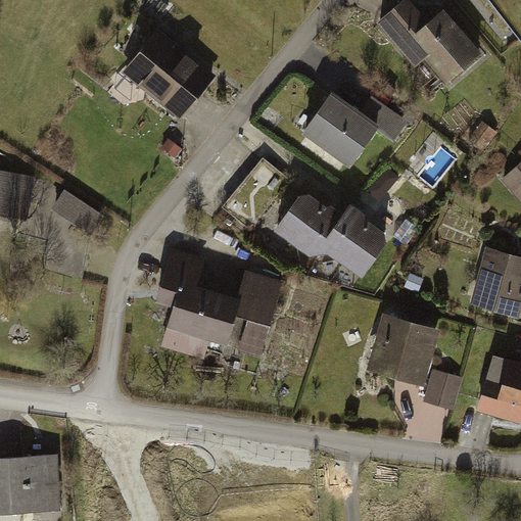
[(399,0),(374,20),(412,66),(423,57),(442,82),(479,52),(442,6),(426,19),(410,0),(399,0)]
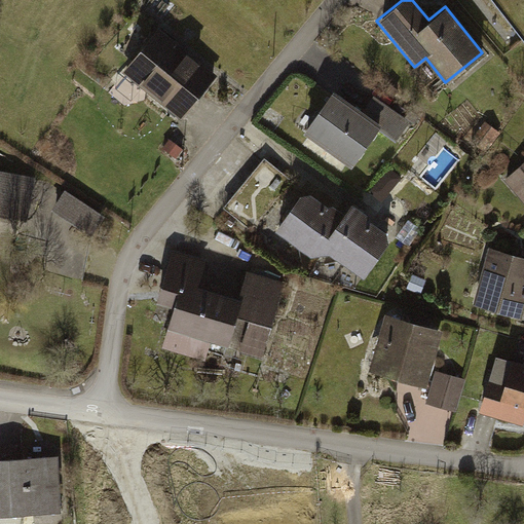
[(218,72),(157,25),(121,71),(182,117),(218,72)]
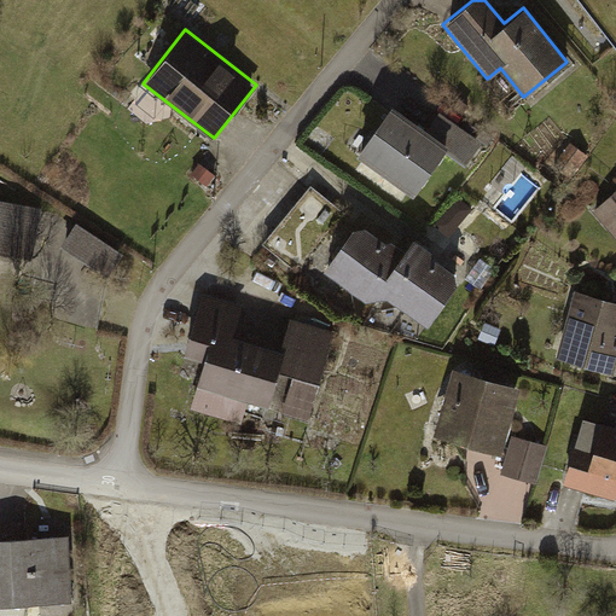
[(428,134),(388,106),(352,157),(412,201),(445,155),(468,172),(487,145),(442,114),(428,134)]
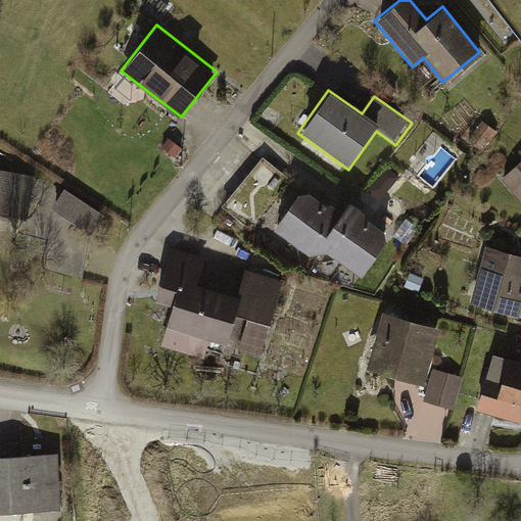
[(520,159),(498,179),(519,205),(520,203),(520,159)]
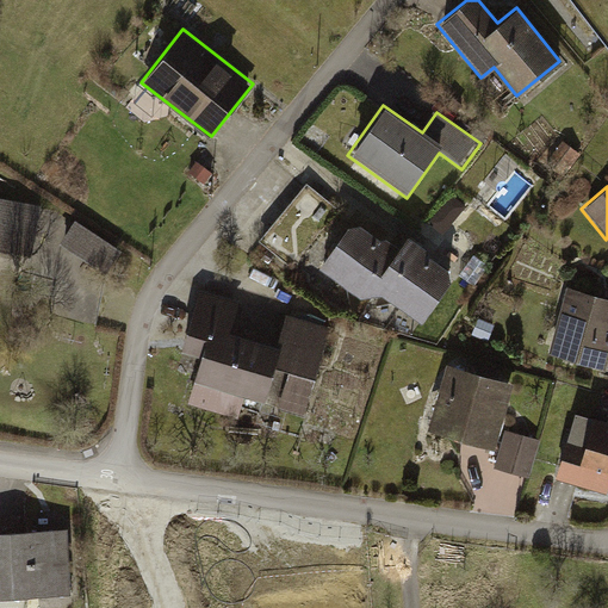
[(0,246),(28,252),(36,205),(0,197),(0,246)]
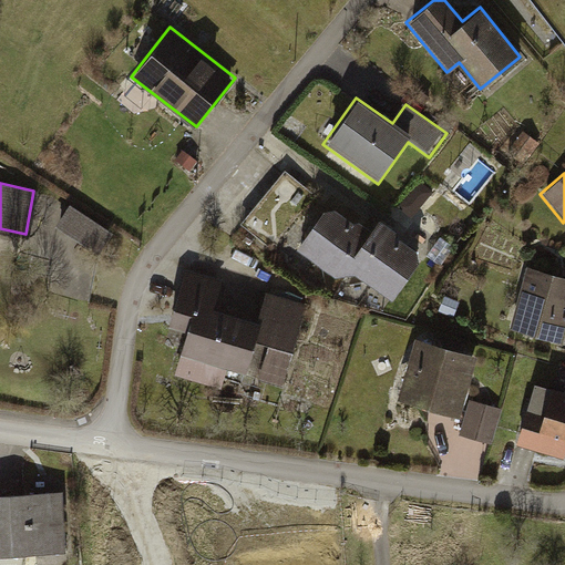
[(111,230),(69,203),(55,224),(98,250),(111,230)]
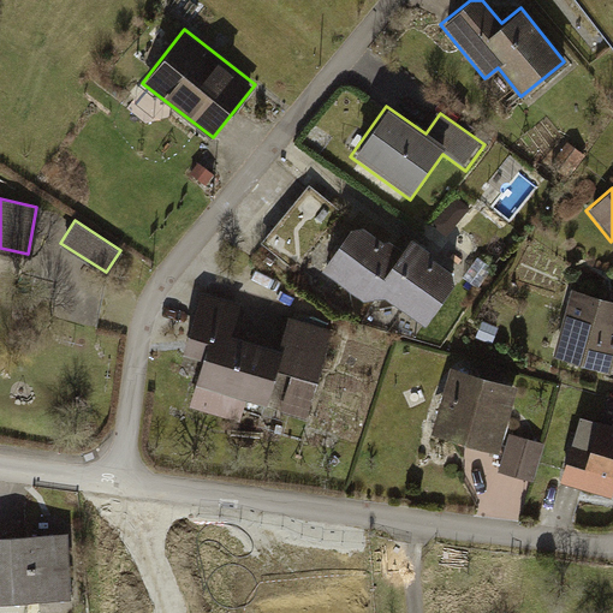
[(396,253),(352,220),(316,268),(367,305),(380,287),(429,323),(462,279),(406,238),(396,253)]
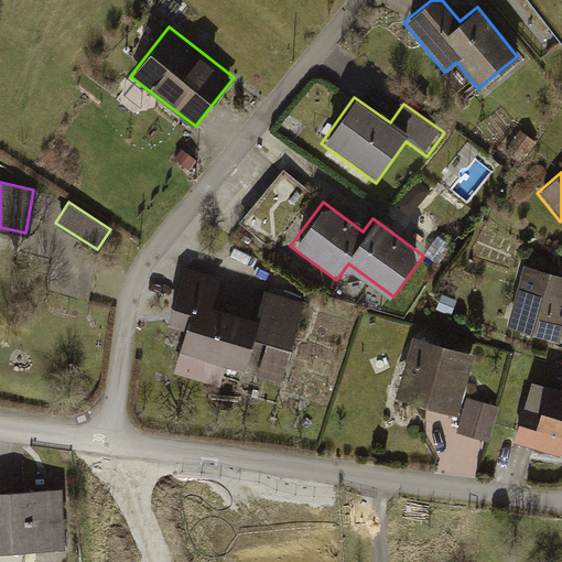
[(220,276),(187,266),(170,324),(183,328),(176,353),(280,384),(304,301),(262,289),(254,317),(212,305),(220,276)]
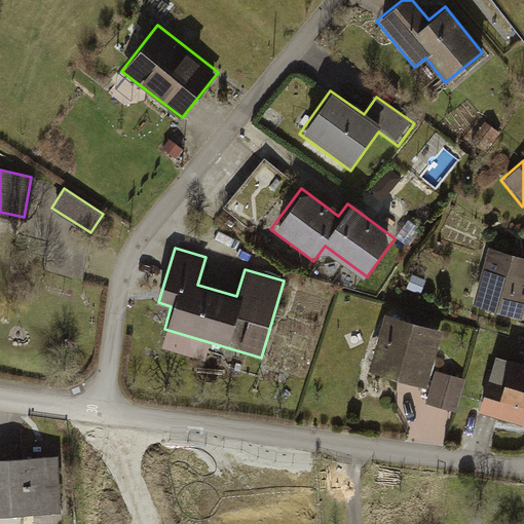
[(523,258),(489,250),(475,307),(523,320),(523,258)]
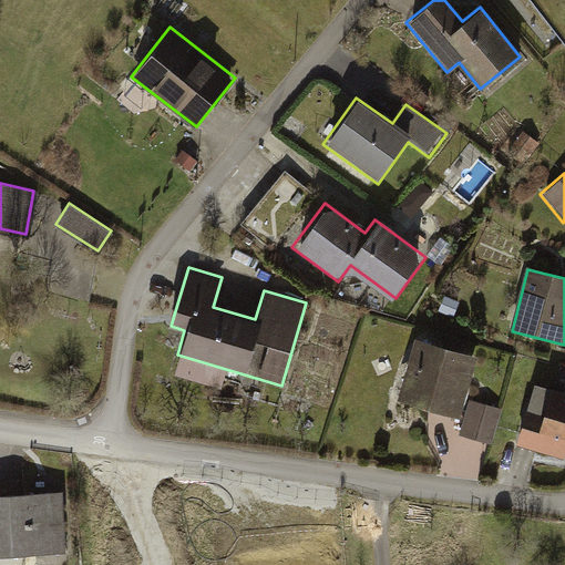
[(476,356),(412,339),(396,403),(460,420),(476,356)]
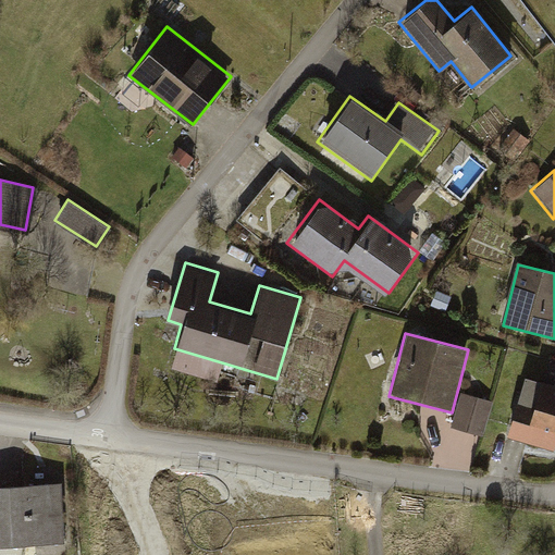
[(554,439),(554,377),(540,373),(533,401),(517,396),(509,429),(554,439)]
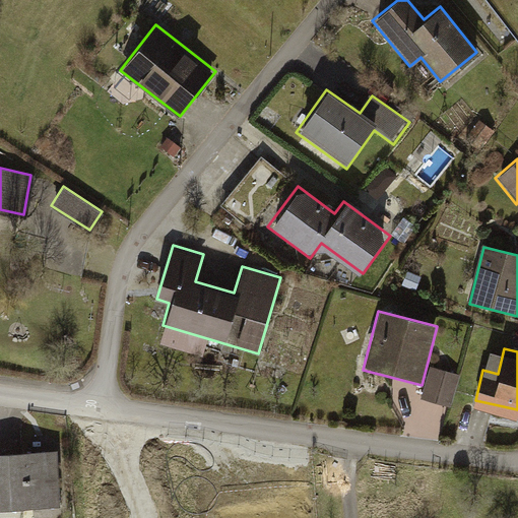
[(460,375),(430,369),(424,400),(453,406),(460,375)]
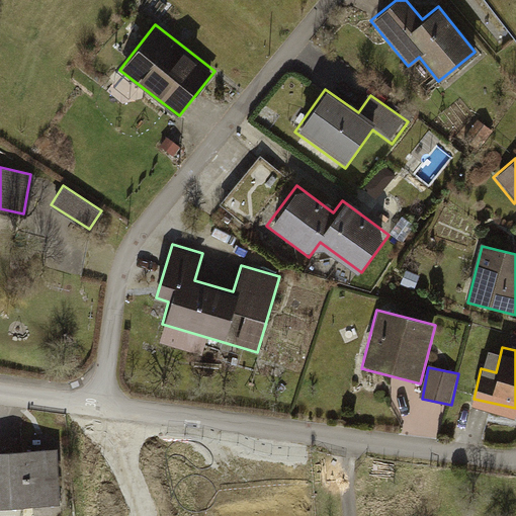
[(56,451),(0,453),(0,509),(59,506),(56,451)]
